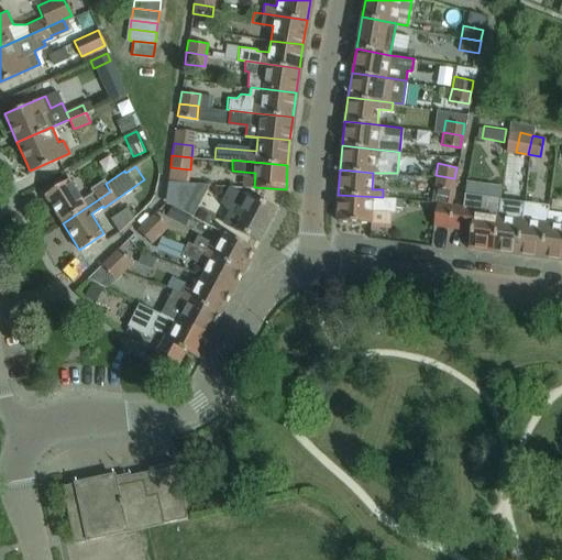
[(452,190),(454,178),(436,175),(432,187),(452,190)]
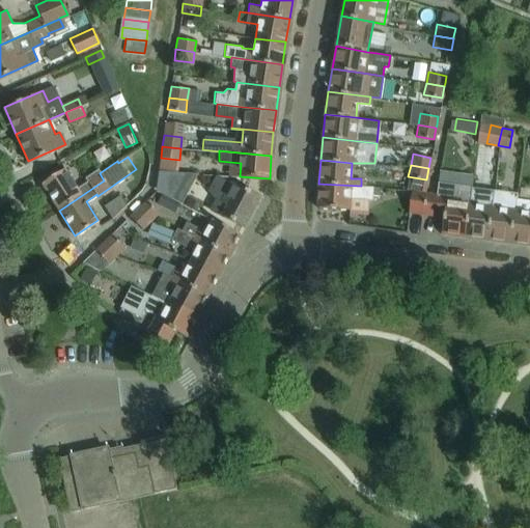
[(468,204),(471,186),(473,172),(439,167),(436,185),(426,184),(425,192),(435,193),(433,214),(443,216),(441,231),(465,235),(468,204)]
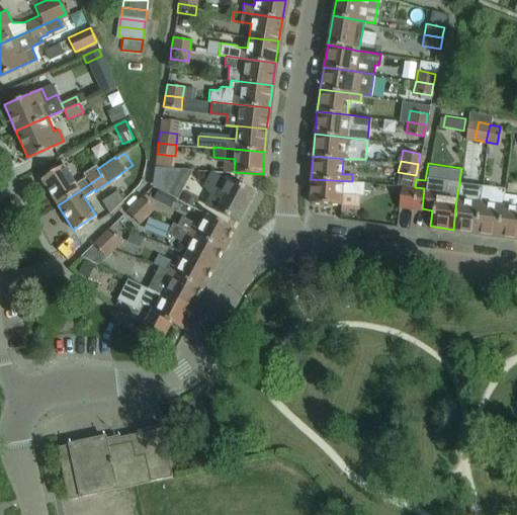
[(97,169),(98,168),(95,164),(82,172),(84,175),(75,182),(63,164),(40,178),(58,205),(101,176),(97,169)]
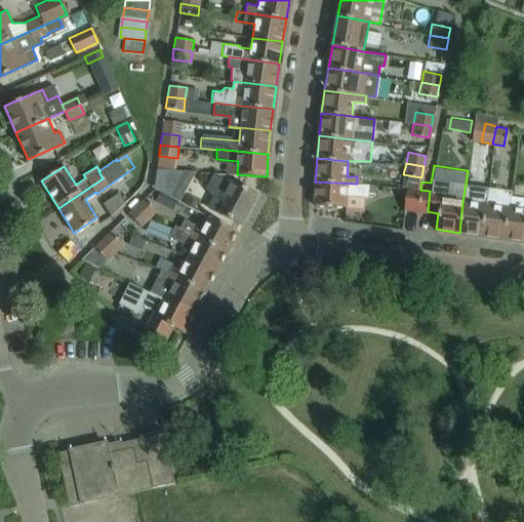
[(169,195),(182,170),(156,168),(153,187),(159,190),(169,195)]
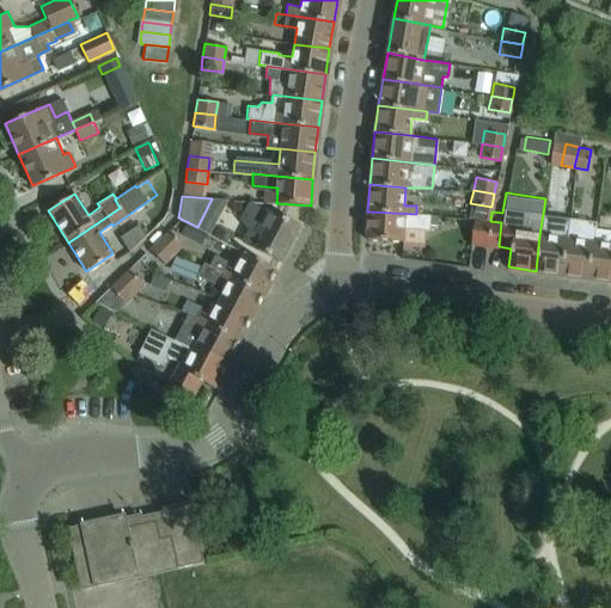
[(246,228),(240,240),(280,260),(298,226),(274,213),(273,213),(249,200),(238,217),(246,228)]
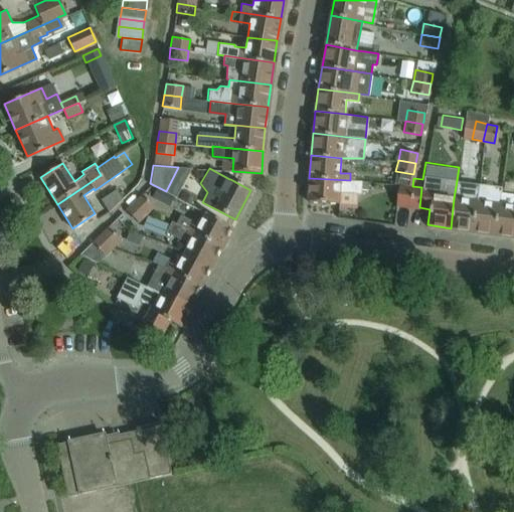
[(361,180),(350,180),(309,178),(308,200),(338,202),(338,192),(360,193),(361,180)]
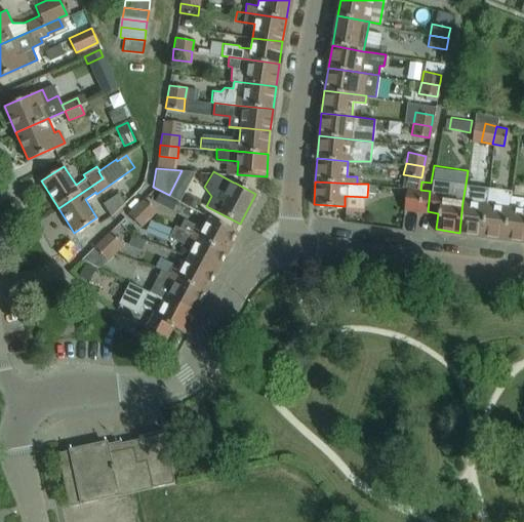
[(462,202),(459,233),(481,236),(487,194),(488,187),(466,184),(462,202)]
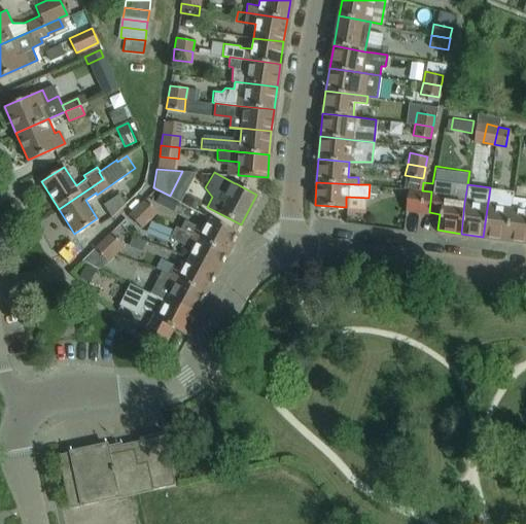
[(505,239),(511,197),(512,190),(490,187),(489,195),(483,237),(505,239)]
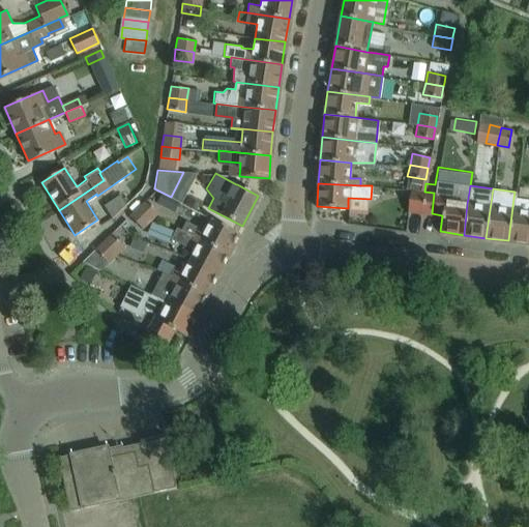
[(420,212),(432,213),(434,193),(424,192),(412,189),(409,210),(420,212)]
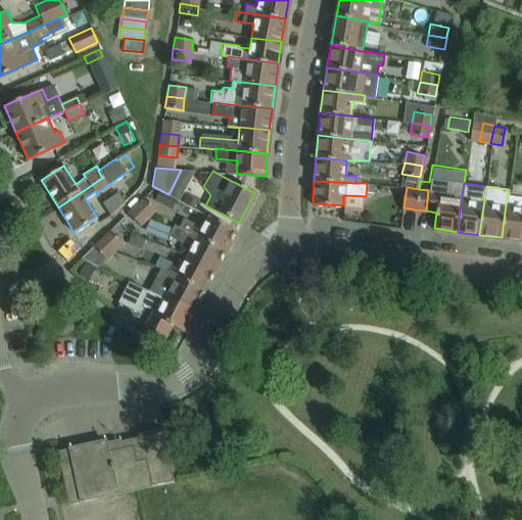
[(171,208),(176,198),(169,194),(158,189),(153,199),(171,208)]
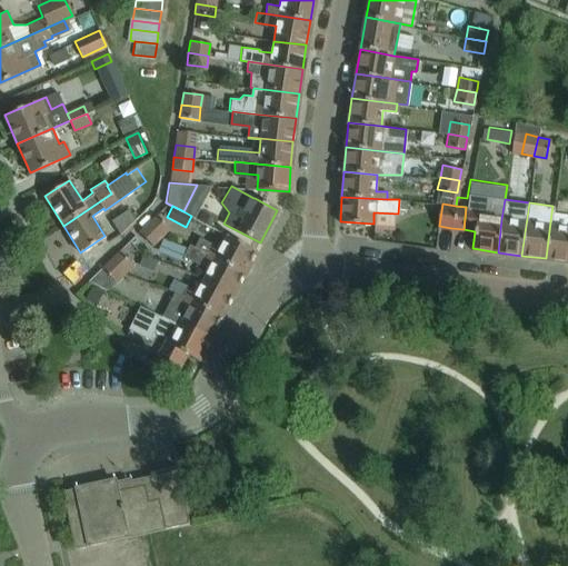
[(136,219),(133,217),(130,210),(111,221),(120,235),(136,219)]
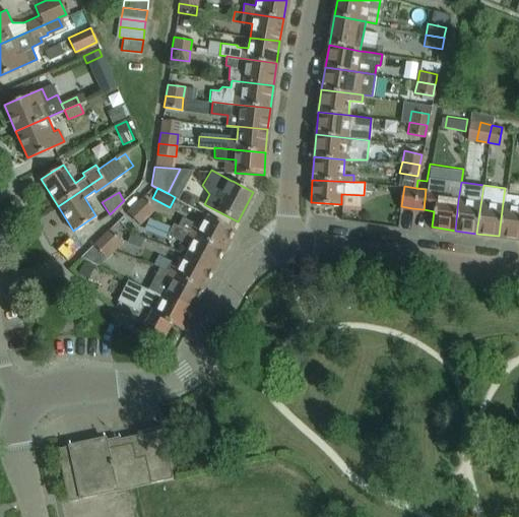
[(518,239),(518,196),(504,194),(499,236),(518,239)]
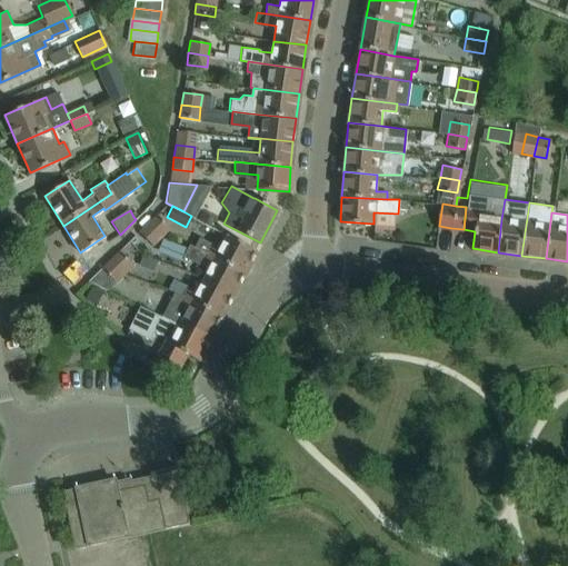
[(160,236),(162,236),(170,228),(157,214),(147,222),(160,236)]
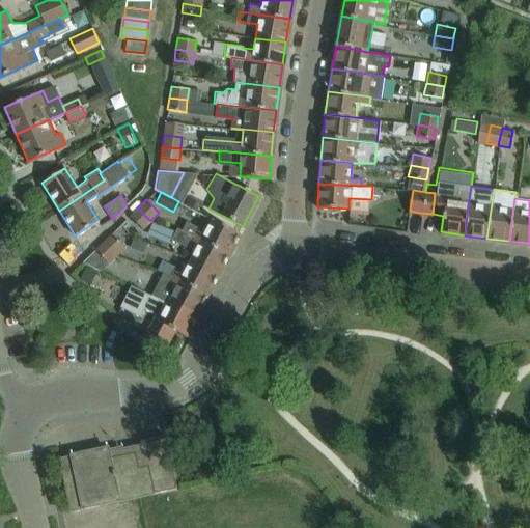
[(143,228),(151,220),(149,220),(137,207),(131,214),(143,228)]
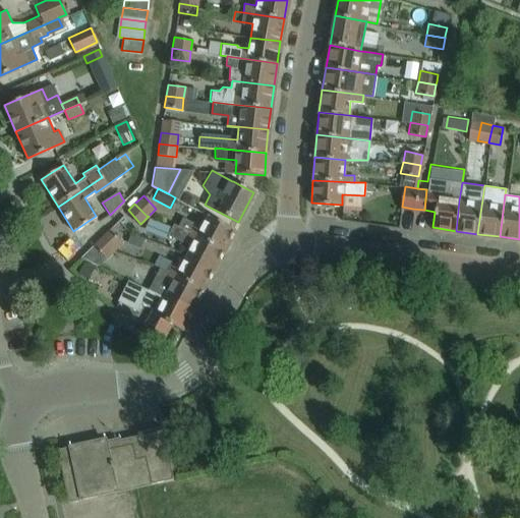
[(399,208),(395,227),(424,233),(428,215),(399,208)]
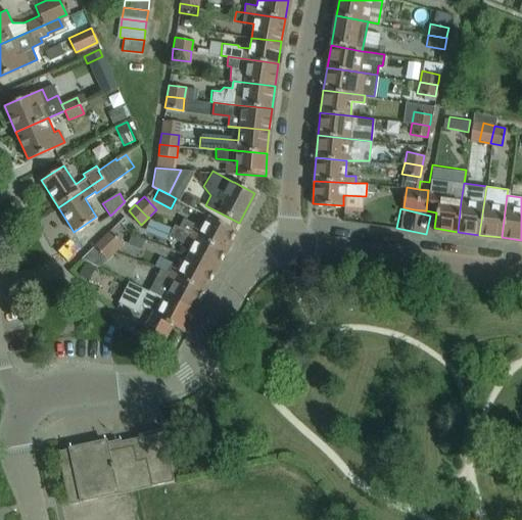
[(197,236),(224,250),(235,230),(208,216),(202,227),(184,217),(179,226),(176,225),(197,236)]
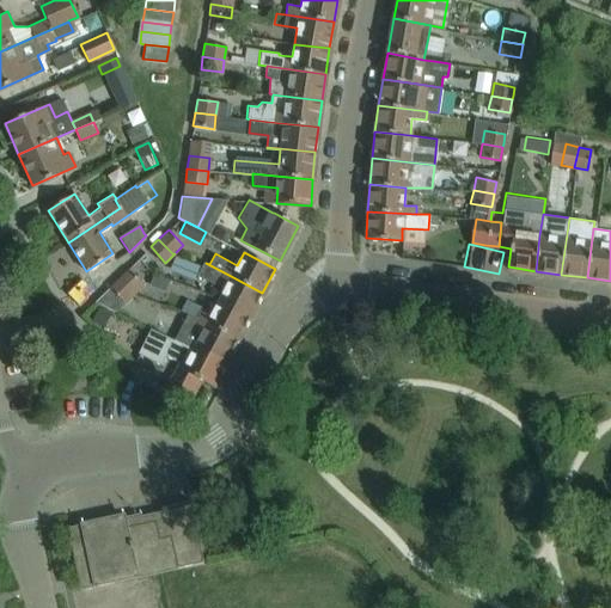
[(250,315),(262,293),(231,276),(206,263),(201,272),(226,286),(219,299),(250,315)]
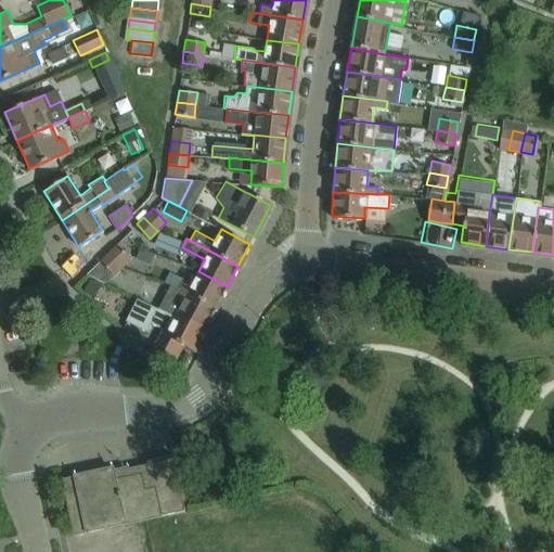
[(106,252),(121,267),(130,258),(115,243),(106,252)]
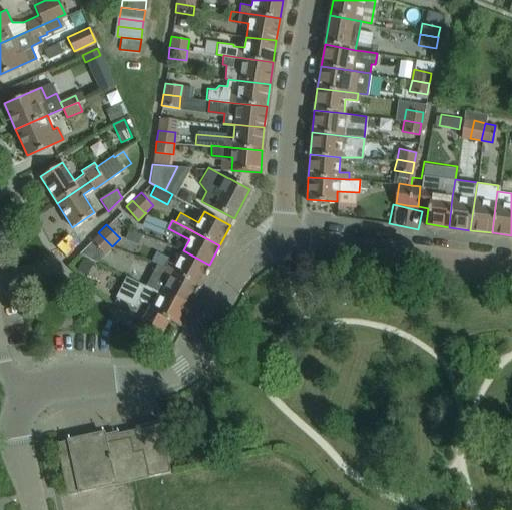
[(96,261),(112,246),(98,232),(78,252),(96,261)]
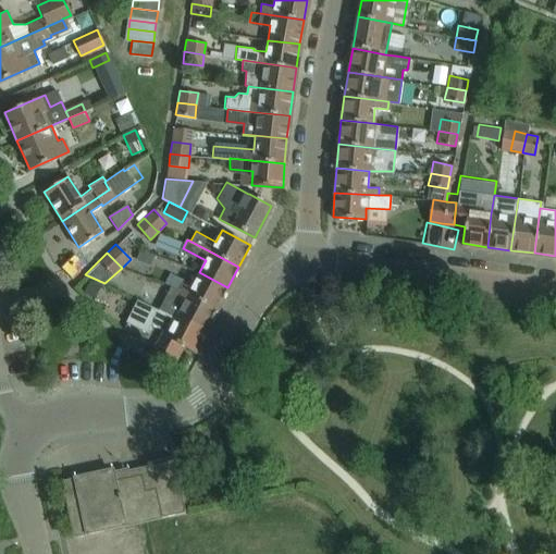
[(227,287),(199,272),(193,284),(170,272),(165,283),(171,285),(187,294),(188,294),(217,309),(227,287)]
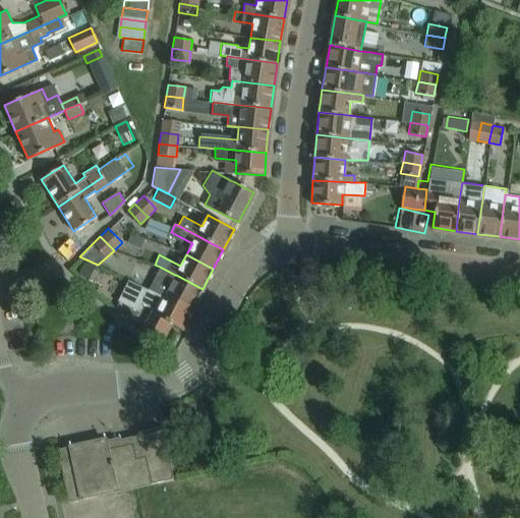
[(192,308),(203,289),(176,275),(175,275),(160,267),(148,289),(165,298),(167,295),(192,308)]
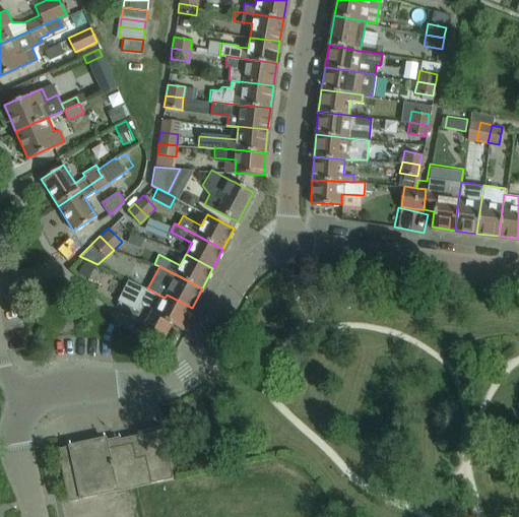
[(165,298),(147,288),(127,278),(116,300),(136,310),(140,302),(151,308),(142,326),(161,337),(170,322),(181,328),(192,308),(167,295),(165,298)]
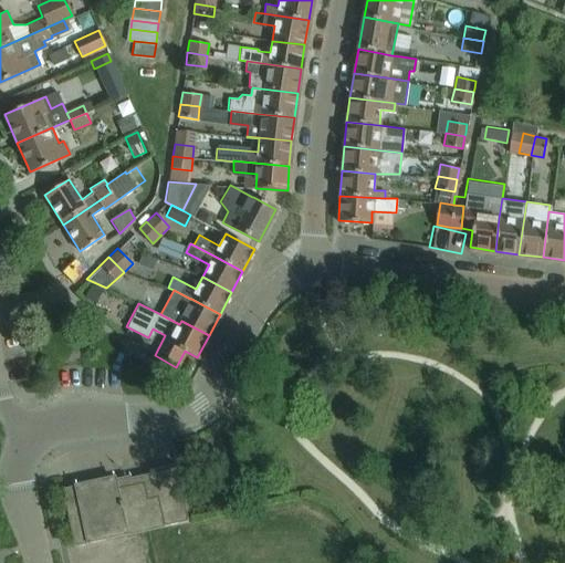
[(75,543),(161,524),(187,519),(175,464),(148,469),(149,472),(128,477),(127,473),(114,477),(114,475),(74,483),(74,485),(62,488),(75,543)]
